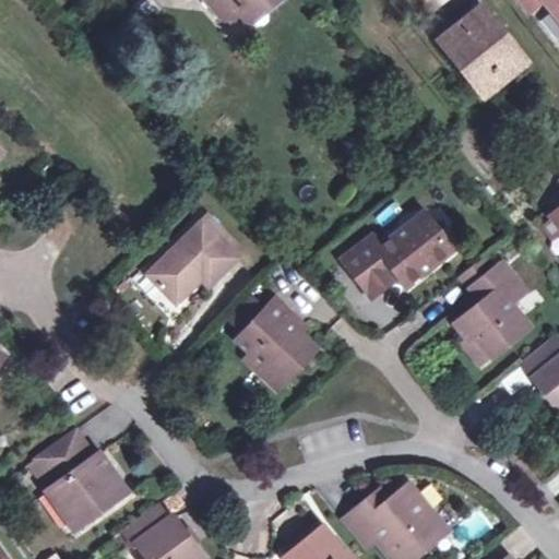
[(207,0),(224,20),(244,6),(263,9),(273,0),(207,0)]
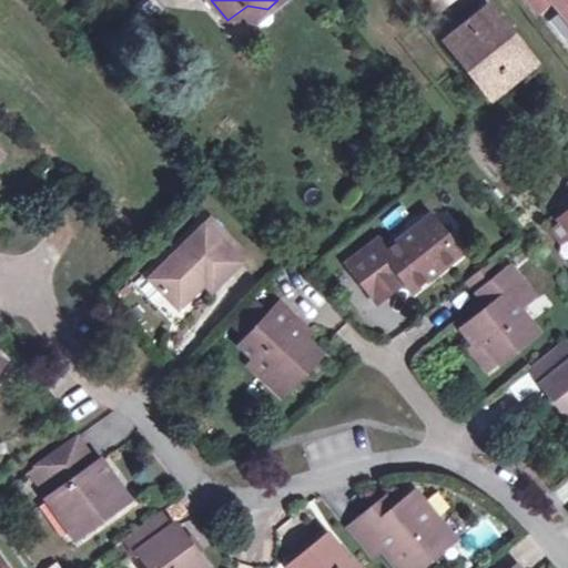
[(567,0),(524,0),(533,11),(546,0),(551,0),(567,20),(567,0)]
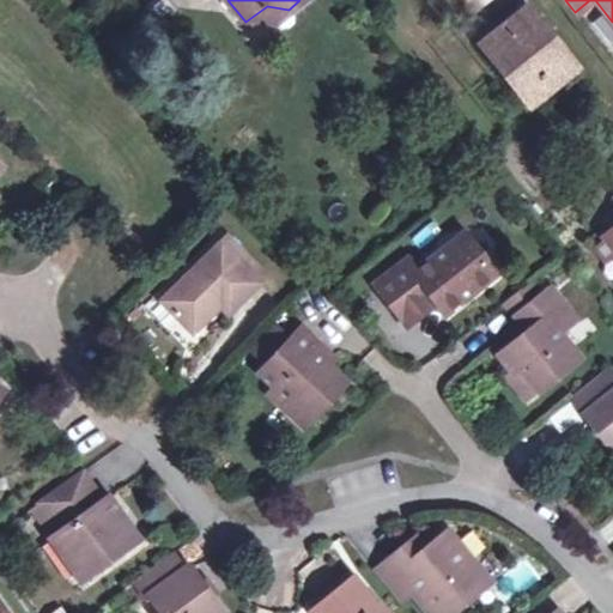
[(267,6),(246,22),(275,20),(289,10),(267,6)]
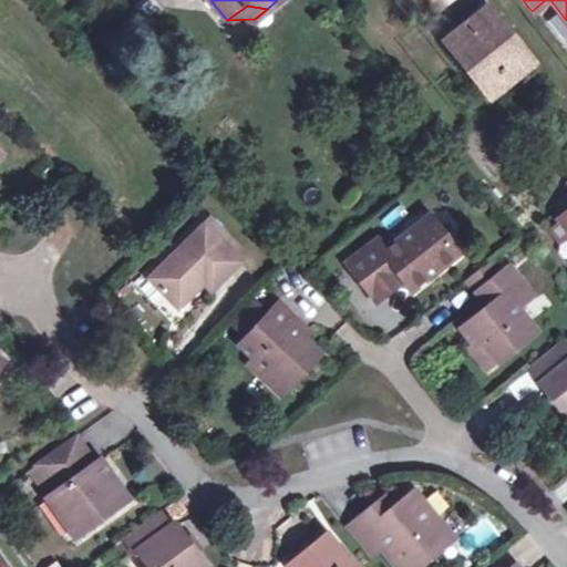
[(488,95),(529,63),(484,8),(444,40),(488,95)]
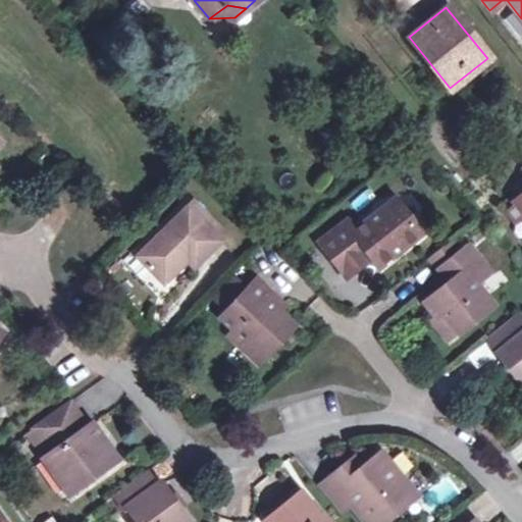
[(521,191),(513,200),(516,203),(521,211),(521,191)]
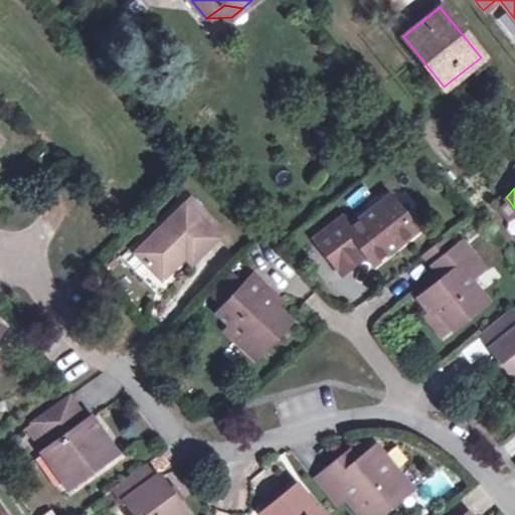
[(386,196),(348,226),(344,222),(317,244),(340,273),(364,254),(371,263),(413,229),(386,196)]
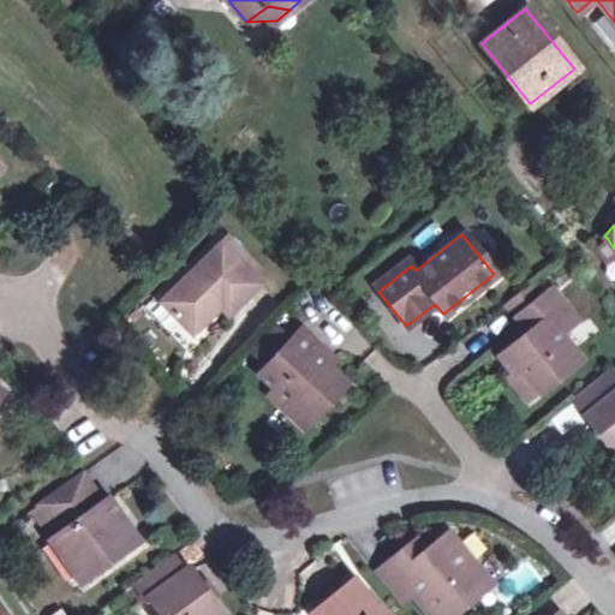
[(614,249),(608,239),(596,249),(607,262),(614,254),(614,249)]
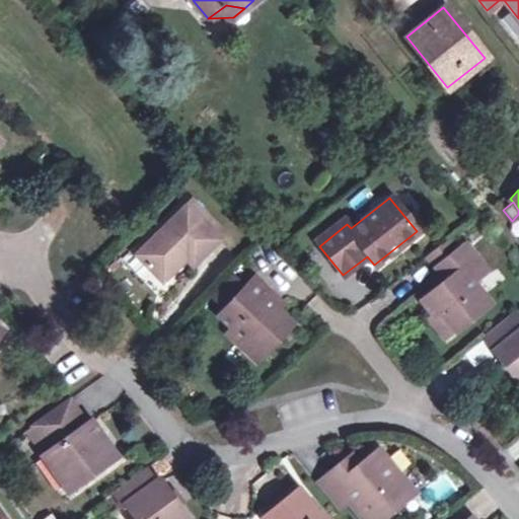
[(192,264),(218,237),(184,205),(135,253),(162,281),(184,257),(192,264)]
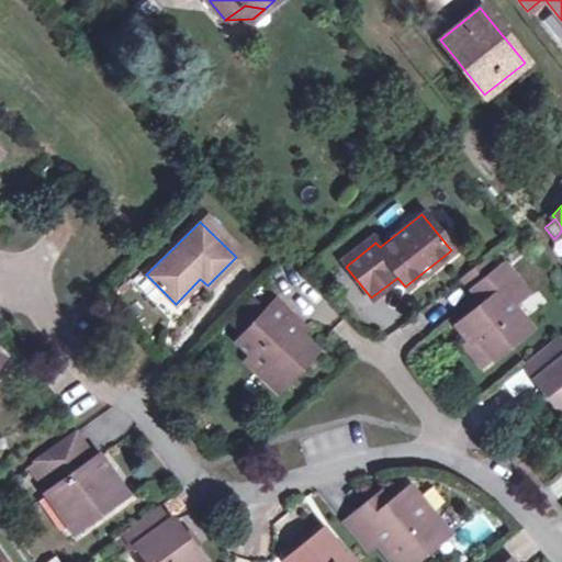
[(462,277),(471,289),(493,271),(484,260),(462,277)]
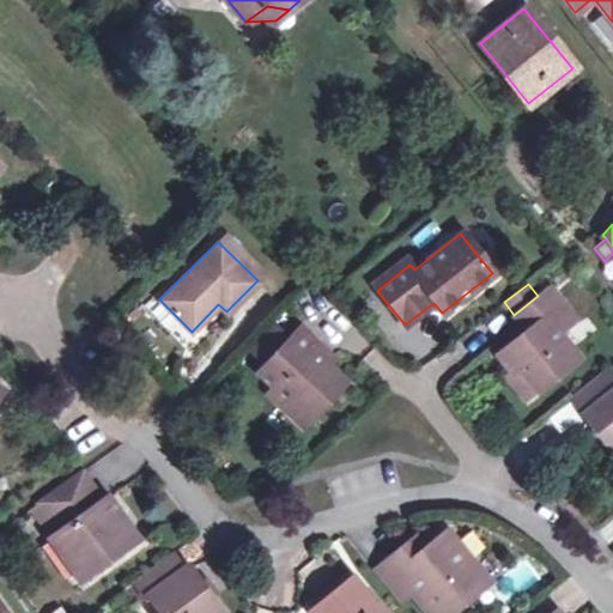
[(496,354),(509,372),(516,366),(536,392),(580,358),(557,331),(571,319),(548,287),(538,296),(514,315),(526,331),(496,354)]
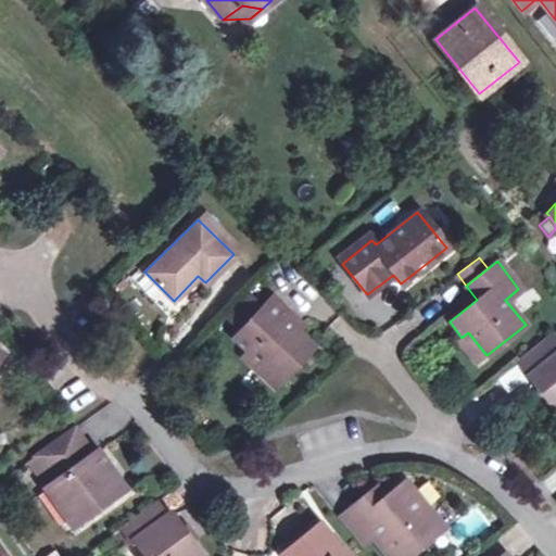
[(235,337),(249,350),(279,379),(312,344),(297,329),(281,315),(287,310),(272,297),(235,337)]
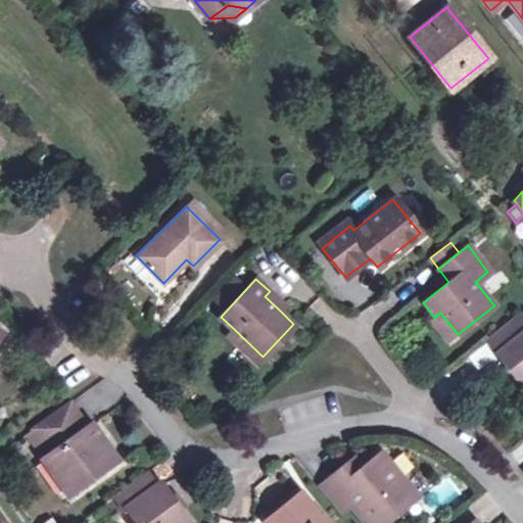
[(236,280),(214,299),(222,308),(244,289),(236,280)]
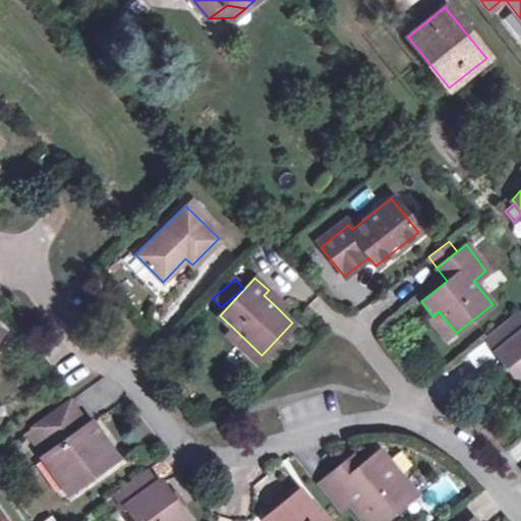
[(283,304),(269,290),(264,295),(278,308),(283,304)]
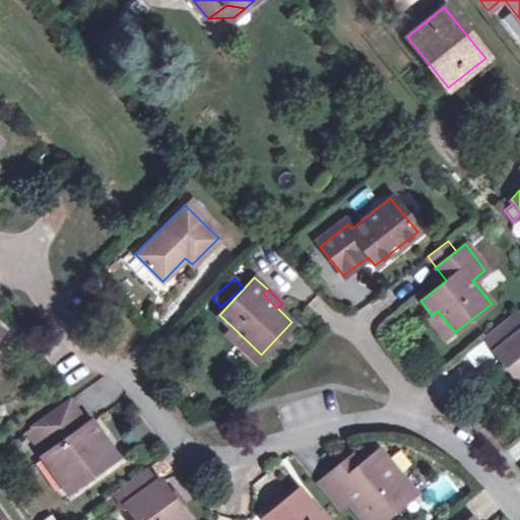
[(445,340),(455,332),(438,311),(432,316),(428,319),(445,340)]
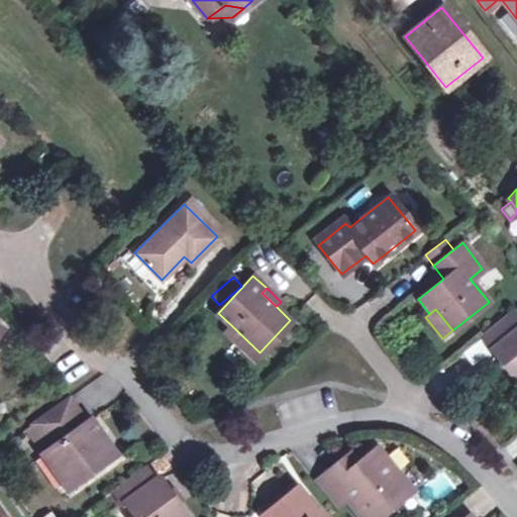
[(516,315),(513,310),(481,335),(491,348),(496,344),(516,371),(516,315)]
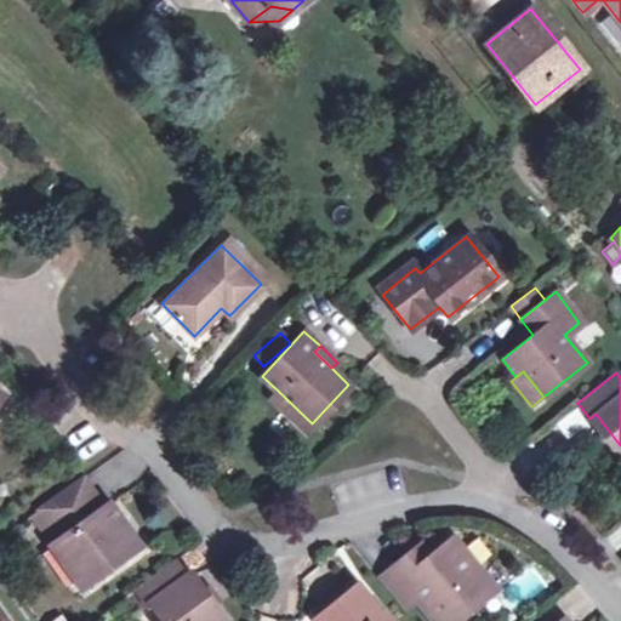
[(306,431),(312,423),(278,391),(271,398),(306,431)]
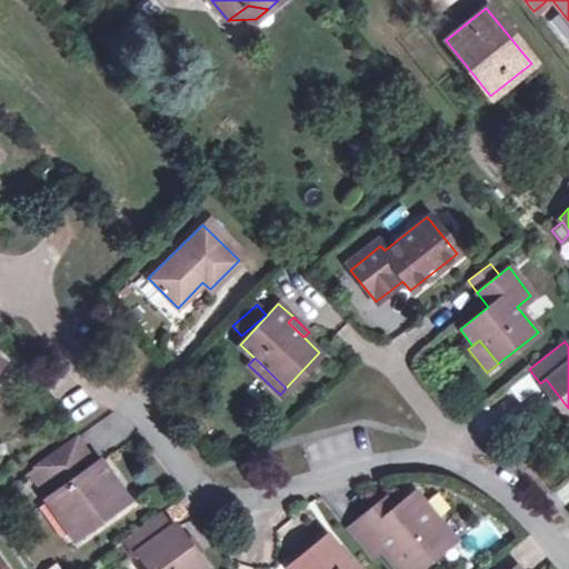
[(521,401),(540,388),(530,373),(511,387),(521,401)]
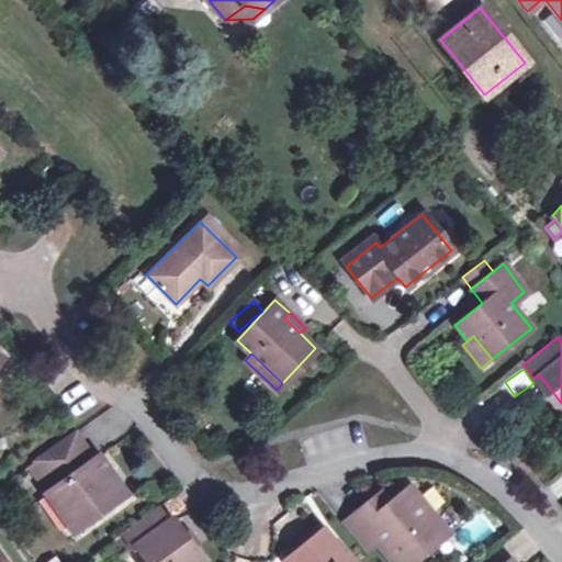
[(94,506),(99,510),(125,492),(98,453),(93,457),(74,429),(33,459),(52,485),(44,491),(68,525),(94,506)]
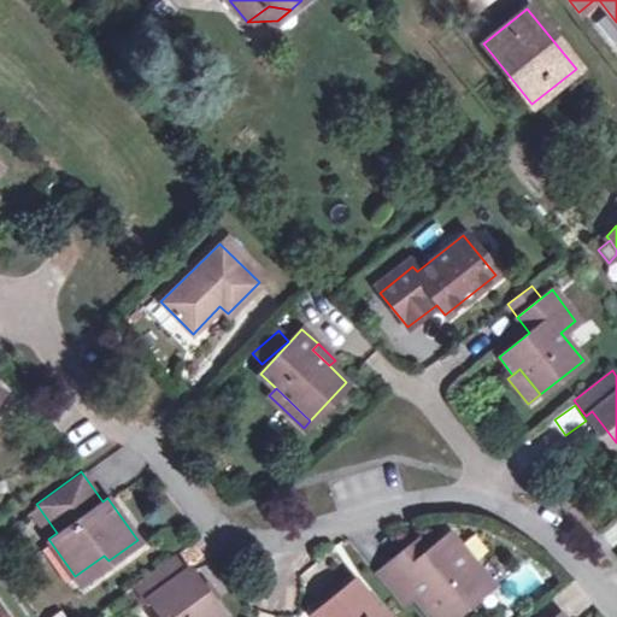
[(419,556),(410,544),(376,571),(400,601),(411,593),(430,616),(447,616),(489,583),(447,533),(419,556)]
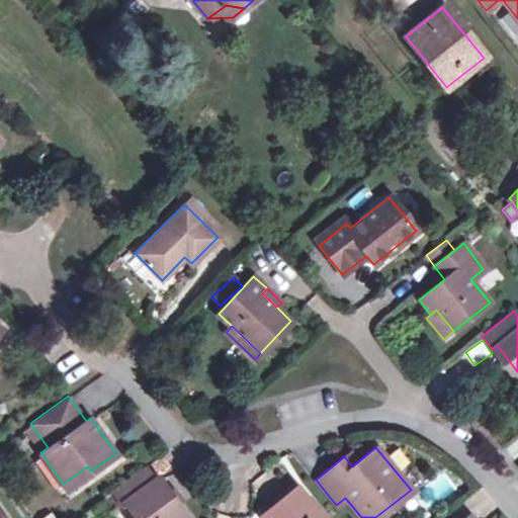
[(67,489),(91,470),(87,466),(63,484),(67,489)]
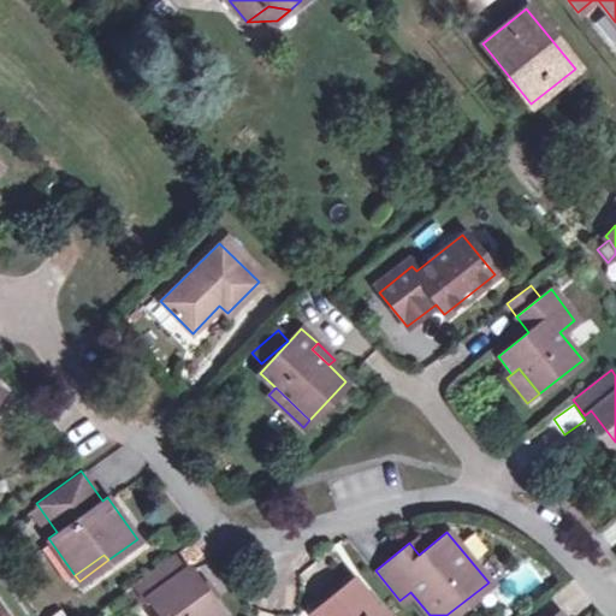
[(189,566),(184,568),(175,555),(134,584),(146,599),(149,597),(163,615),(224,615),(225,615),(189,566)]
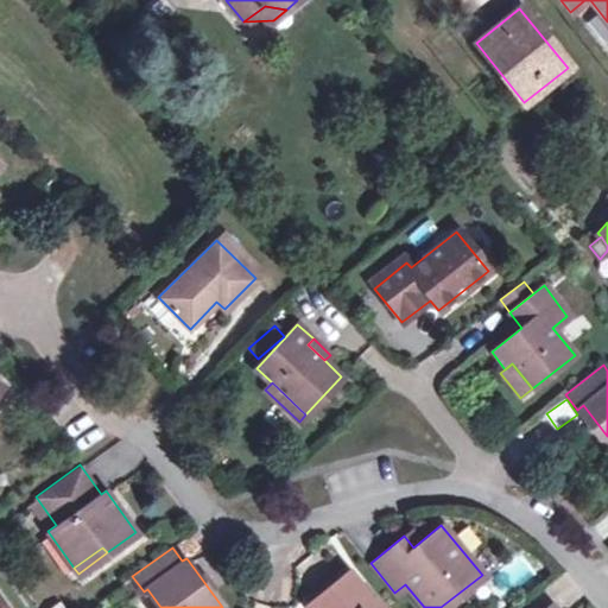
[(306,603),(310,607),(378,607),(348,570),(306,603)]
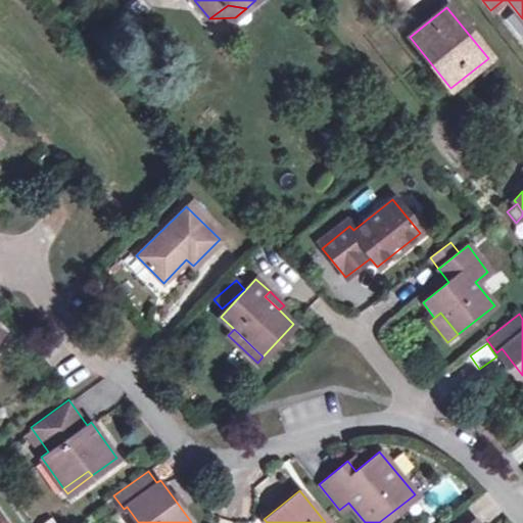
All buildings are outlined.
